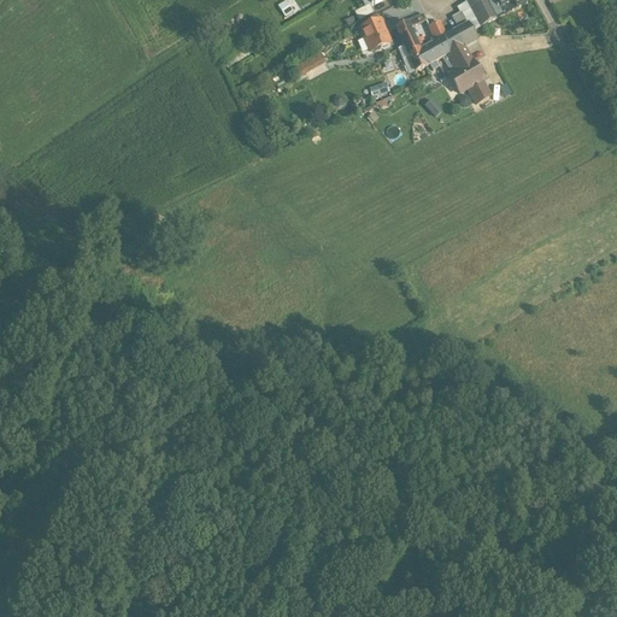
[(489,9),(485,0),(468,0),(468,3),(482,28),(503,17),(501,13),(497,5),(489,9)]
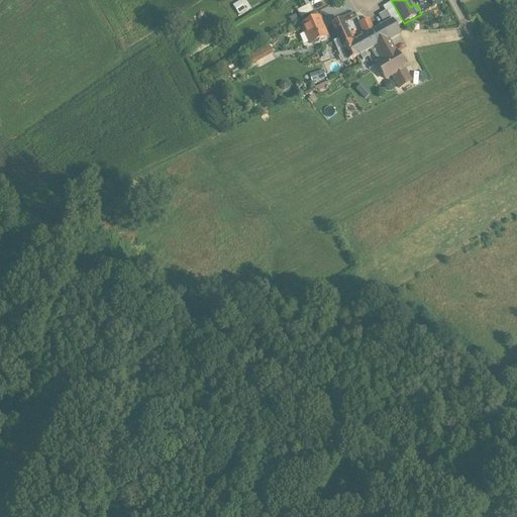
[(420,11),(440,0),(406,0),(410,7),(416,4),(420,11)]
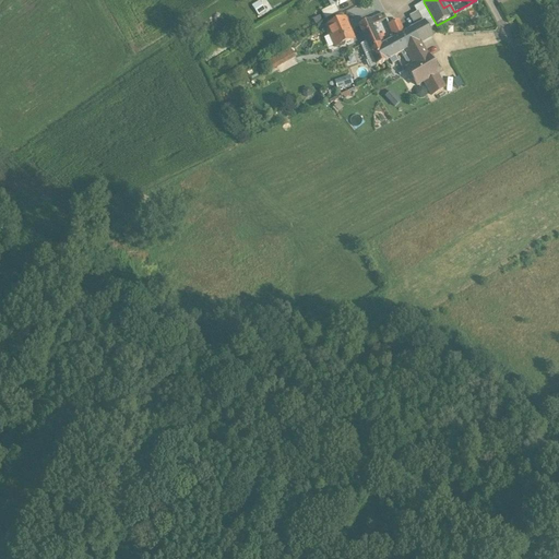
[(260,1),(252,6),(258,15),(265,11),(260,1)]
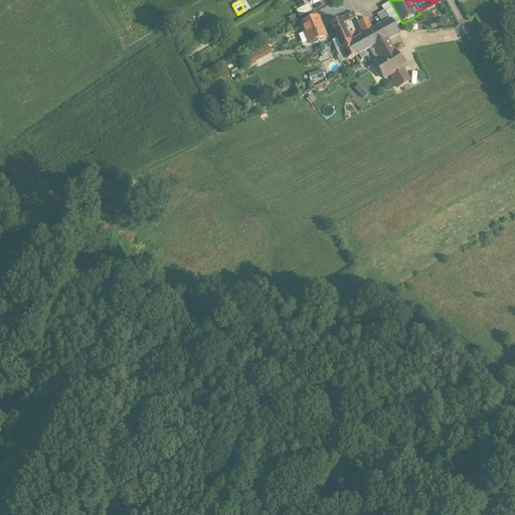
[(390,2),(381,6),(384,11),(389,22),(390,21),(394,27),(402,23),(390,2)]
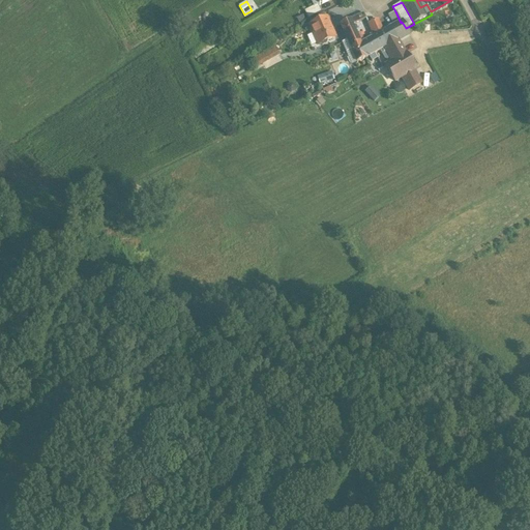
[(317,6),(304,11),(308,19),(310,19),(320,13),(317,6)]
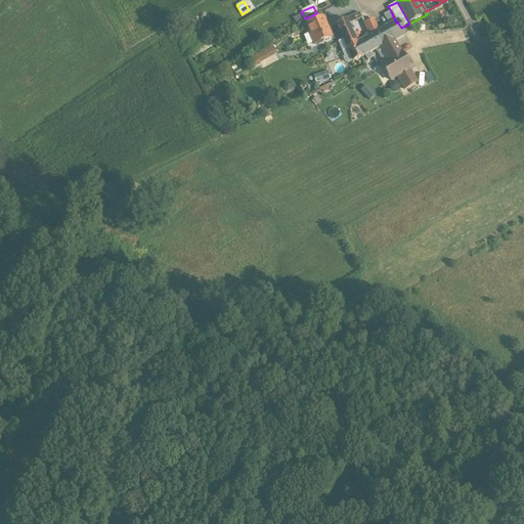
[(391,11),(384,15),(390,26),(396,23),(391,11)]
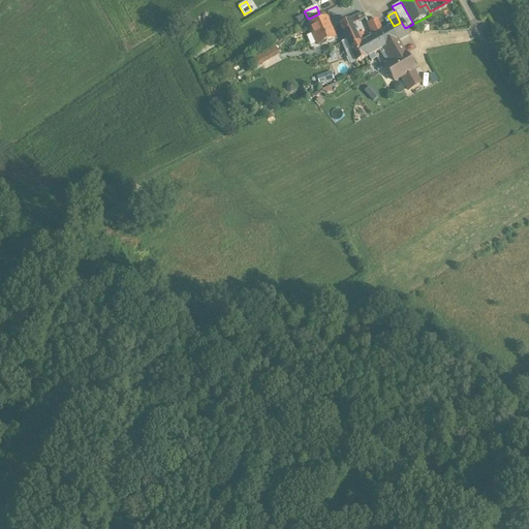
[(319,13),(309,19),(312,25),(324,20),(321,12),(319,13)]
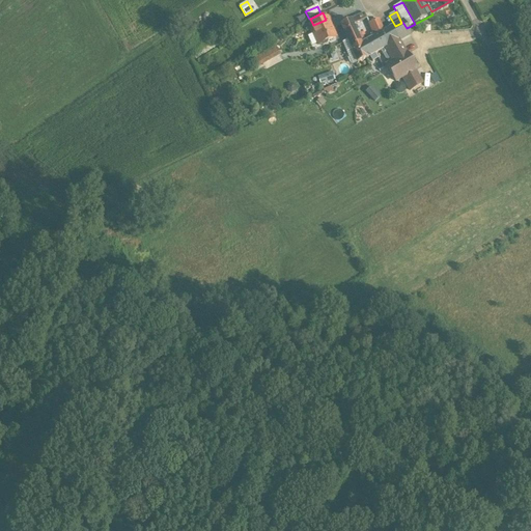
[(364,14),(350,20),(351,21),(353,25),(366,19),(364,14)]
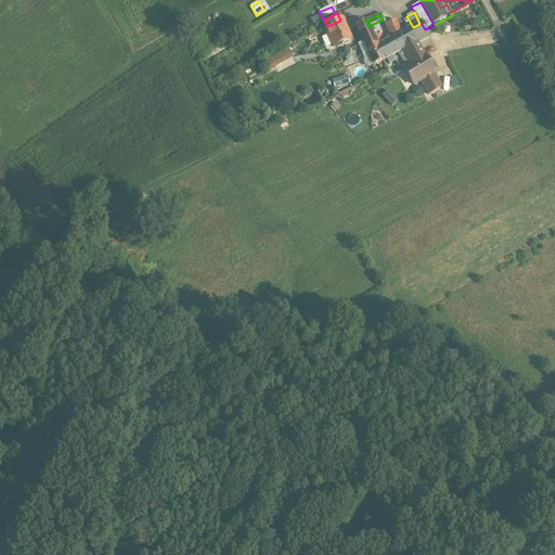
[(327,26),(324,28),(333,47),(337,49),(340,47),(343,43),(350,40),(341,21),(340,21),(327,26)]
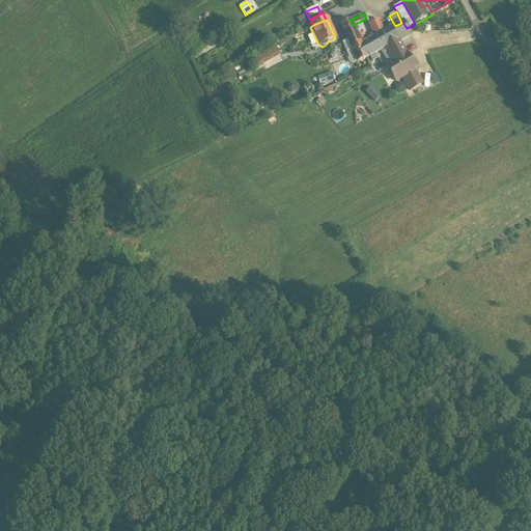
[(378,20),(368,24),(372,34),(382,31),(378,20)]
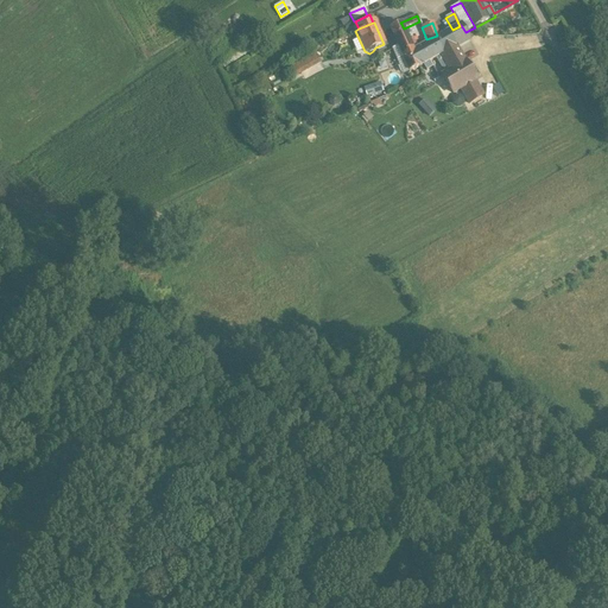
[(401,24),(390,29),(398,48),(403,58),(409,73),(420,67),(413,51),(406,36),(410,33),(407,30),(405,31),(404,29),(401,24)]
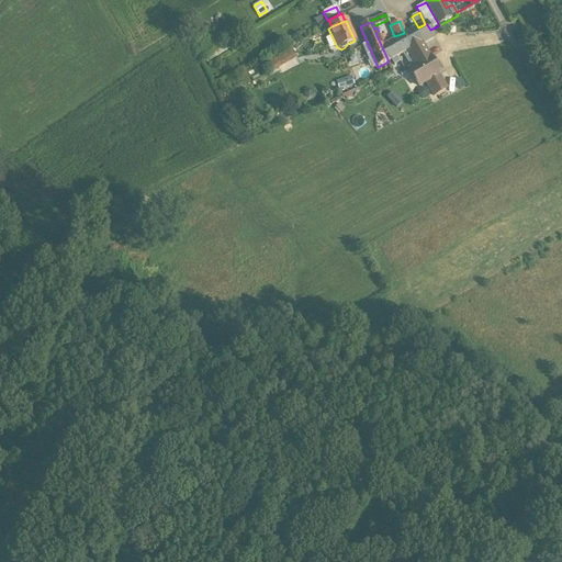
[(418,27),(413,31),(420,44),(422,44),(434,36),(430,30),(426,23),(425,24),(418,27)]
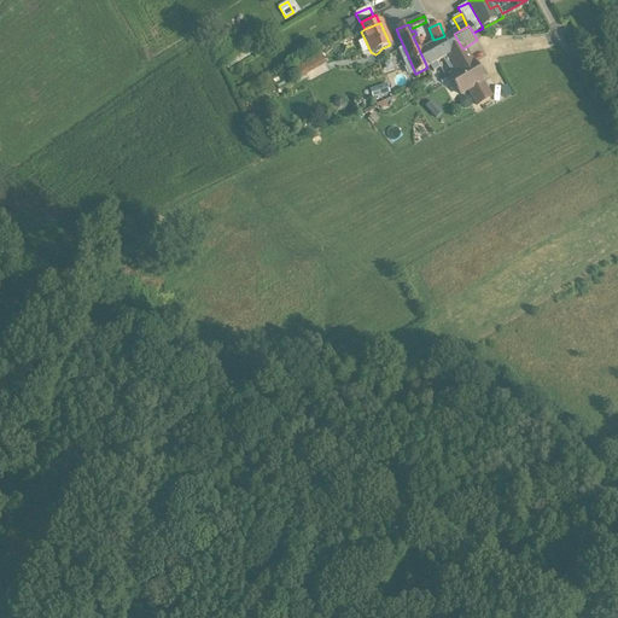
[(454,34),(420,52),(427,68),(448,57),(462,48),(454,34)]
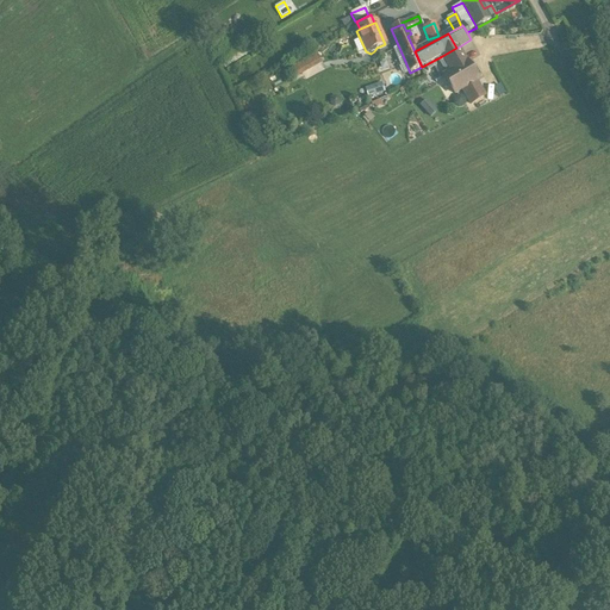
[(394,49),(393,50),(398,61),(404,58),(399,48),(394,49)]
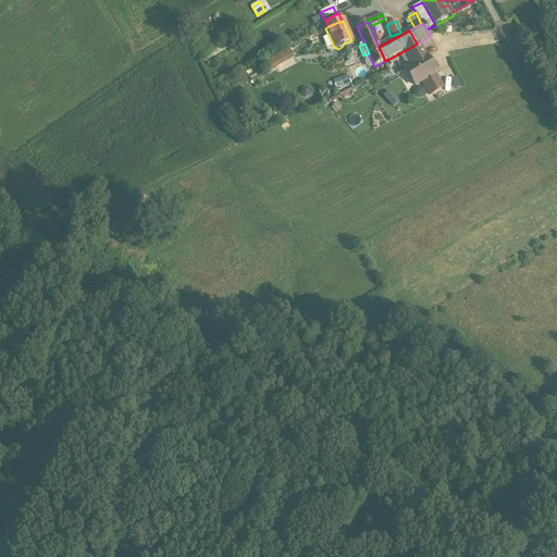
[(417,44),(404,51),(412,66),(412,67),(426,59),(418,44),(417,44)]
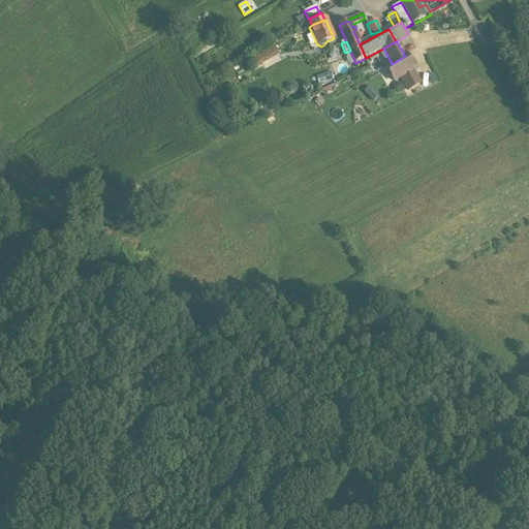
[(275,47),(257,56),(261,63),(278,54),(275,47)]
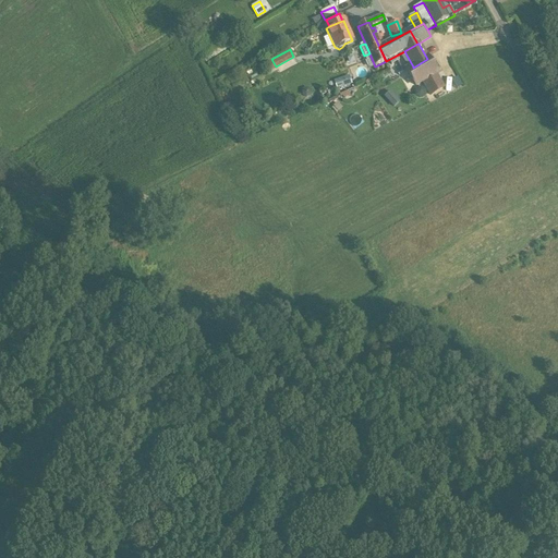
[(427,59),(413,68),(413,67),(405,71),(416,88),(423,84),(436,75),(437,75),(427,59)]
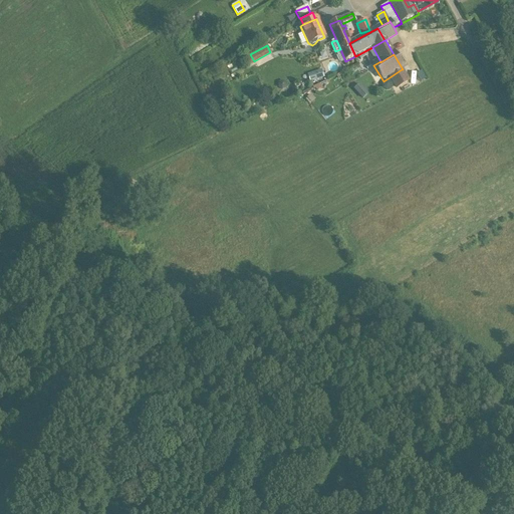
[(402,69),(390,77),(397,89),(409,81),(402,69)]
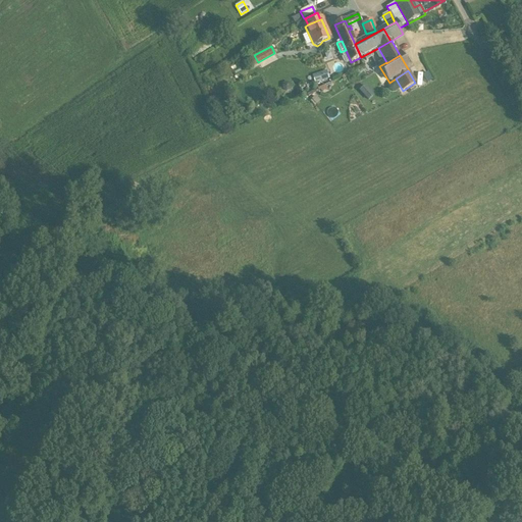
[(334,76),(323,80),(325,88),(337,84),(334,76)]
